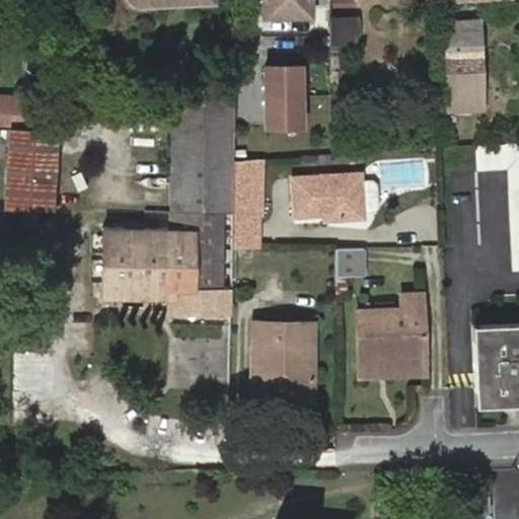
[(307,13),(306,0),(262,0),(262,13),(307,13)]
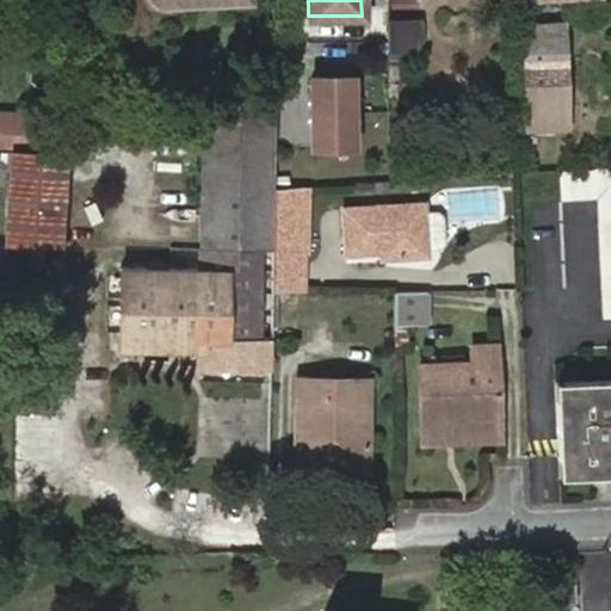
[(513,0),(516,25),(523,24),(561,23),(560,0),(513,0)]
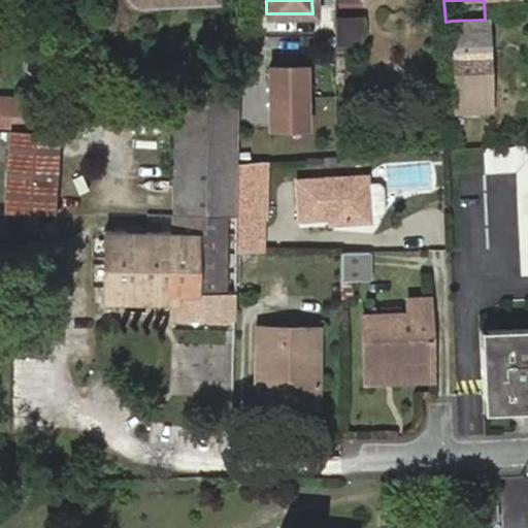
[(359,19),(333,20),(334,54),(351,53),(360,52),(359,19)]
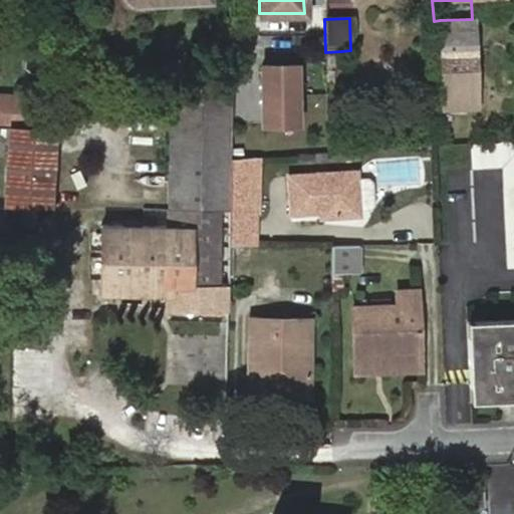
[(472,19),(440,20),(444,111),(476,109),(472,19)]
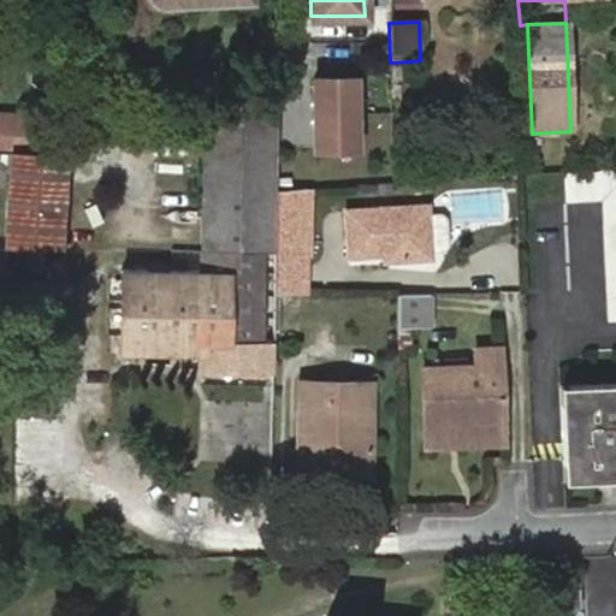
[(409,61),(390,63),(390,86),(410,86),(409,61)]
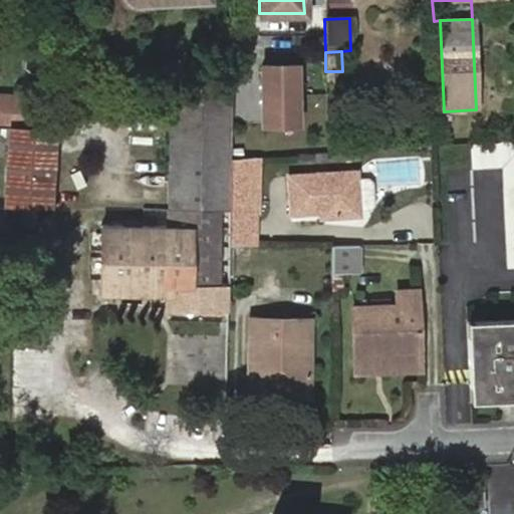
[(296,126),(295,67),(261,67),(261,126),(296,126)]
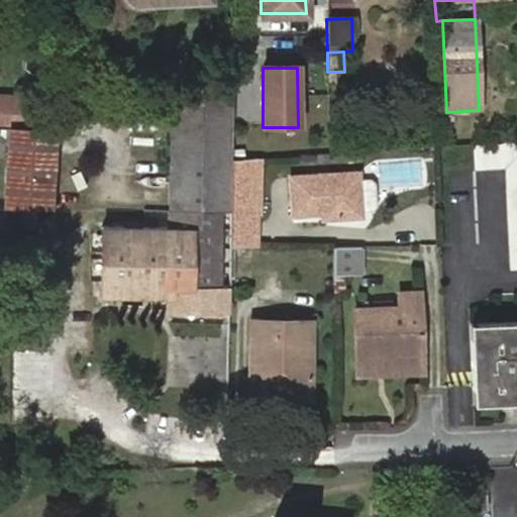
[(226,214),(226,161),(227,150),(226,126),(227,89),(168,87),(167,212),(226,214)]
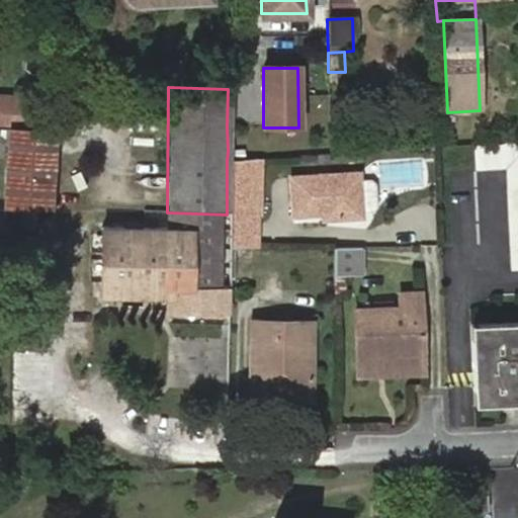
[(24,97),(0,96),(0,143),(8,144),(6,206),(54,208),(57,133),(22,132),(24,97)]
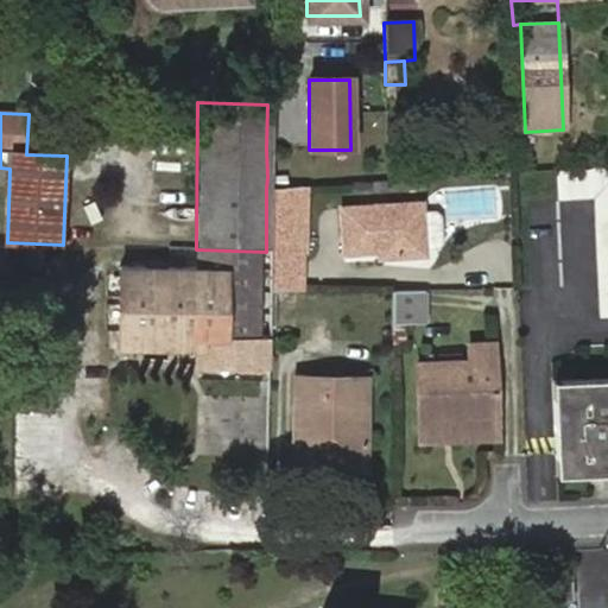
[(267,177),(295,177),(296,149),(266,149),(267,177)]
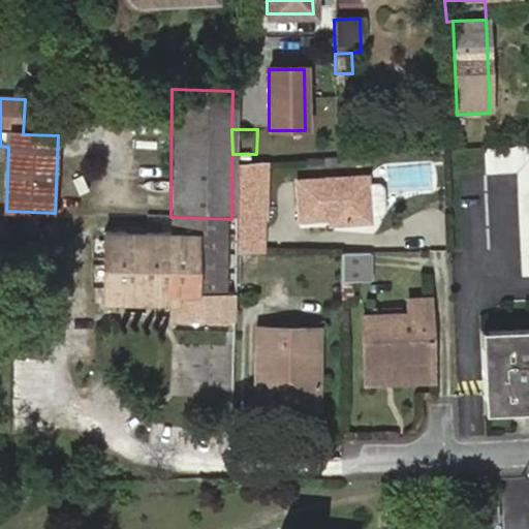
[(528,149),(514,150),(481,152),(483,179),(515,177),(522,278),(528,277),(528,149)]
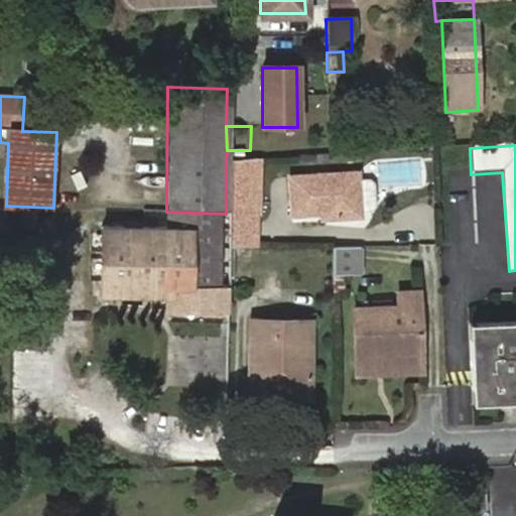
[(253,247),(252,159),(226,160),(226,214),(226,246),(253,247)]
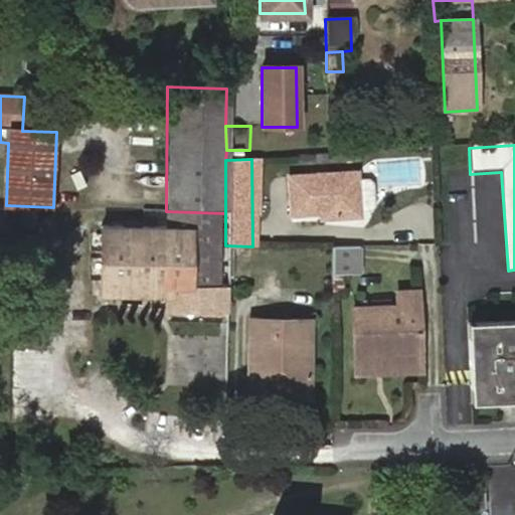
[(359,168),(287,172),(289,214),(320,214),(320,219),(363,216),(359,168)]
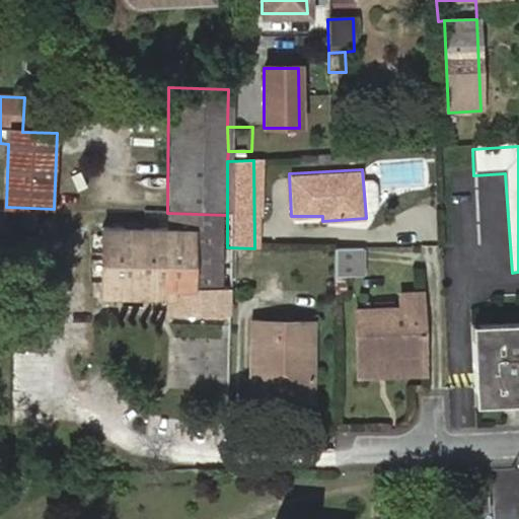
[(227,314),(227,247),(227,215),(167,213),(167,231),(139,231),(138,244),(116,243),(116,288),(169,289),(168,313),(227,314)]
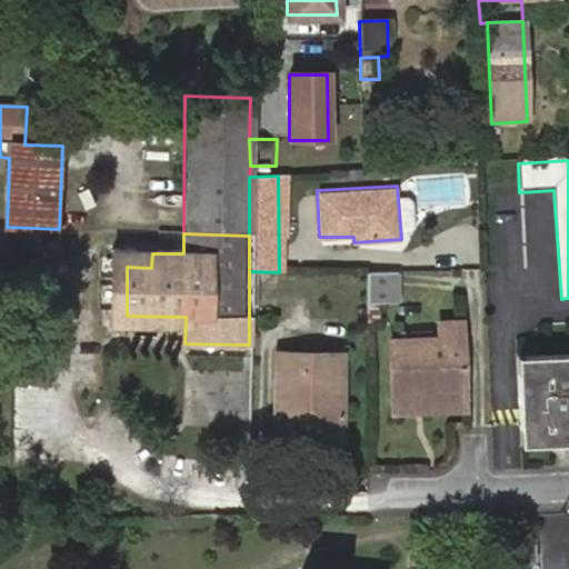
[(127,316),(127,267),(151,268),(152,253),(107,252),(105,329),(185,331),(186,317),(127,316)]
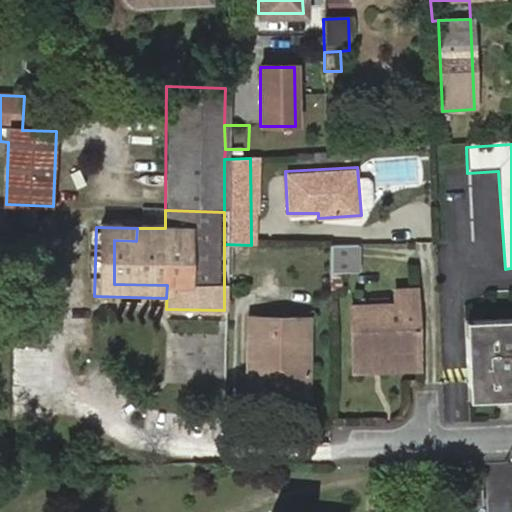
[(328,274),(359,273),(359,244),(328,245),(328,274)]
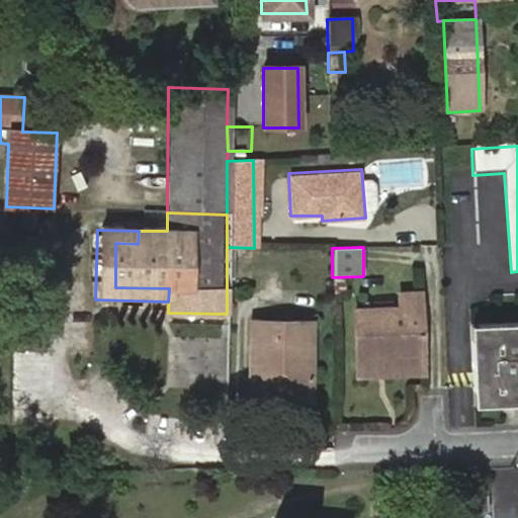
[(424,290),(396,291),(397,307),(349,308),(351,379),(427,378),(424,290)]
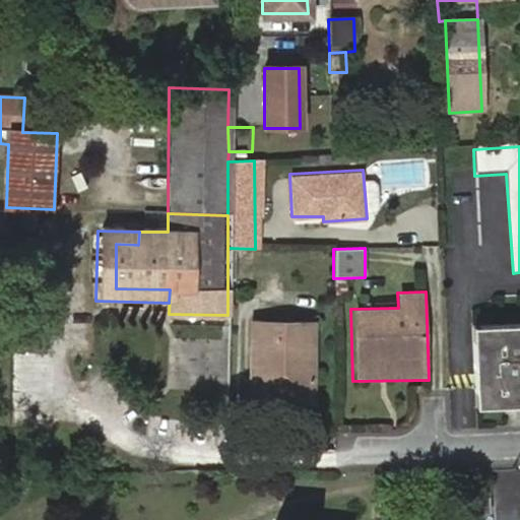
[(318,318),(250,317),(249,403),(316,404),(318,318)]
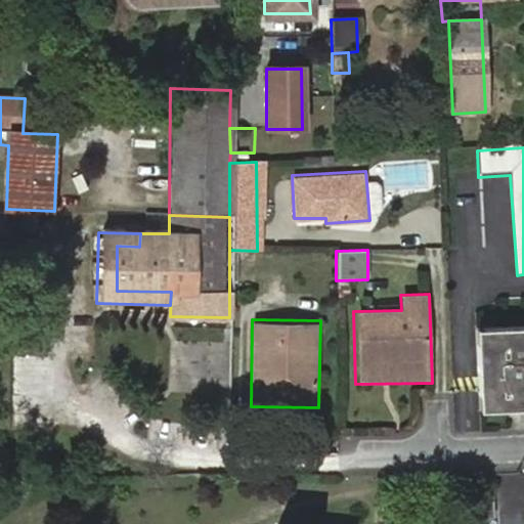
[(523,404),(523,332),(523,331),(482,334),(483,347),(476,348),(479,399),(486,399),(487,413),(510,411),(509,399),(515,397),(517,396),(518,394),(523,394),(523,399),(523,404)]
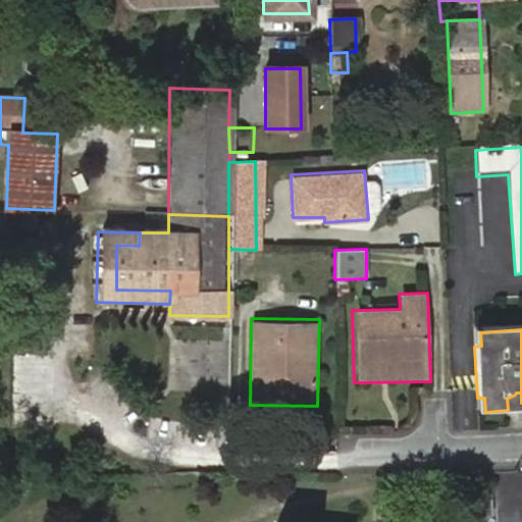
[(507,398),(508,410),(521,409),(521,403),(521,398),(521,393),(516,393),(515,395),(513,396),(507,398)]
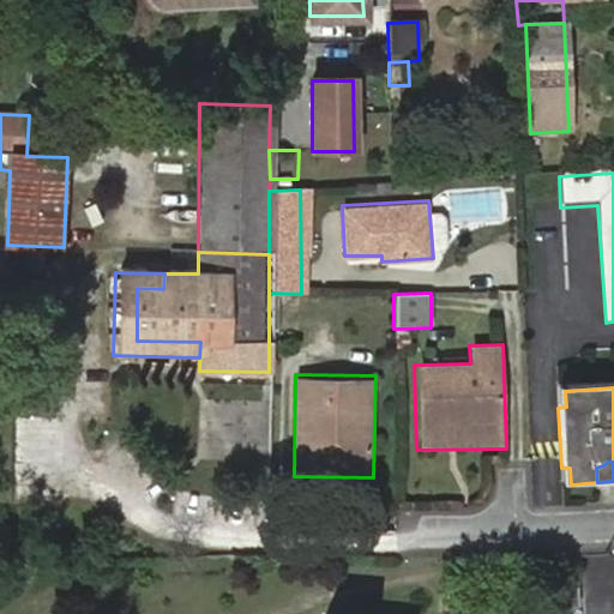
[(549,579),(551,605),(576,603),(575,579),(549,579)]
